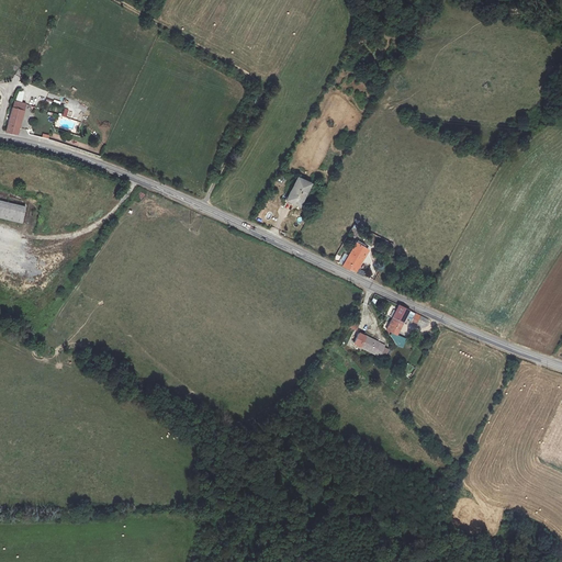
[(4,132),(18,135),(26,104),(20,102),(13,101),(12,101),(4,132)]
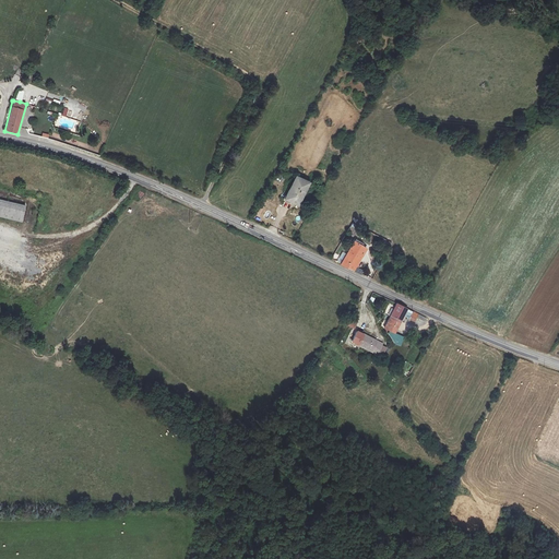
[(307,179),(294,174),(285,195),(297,201),(307,179)]
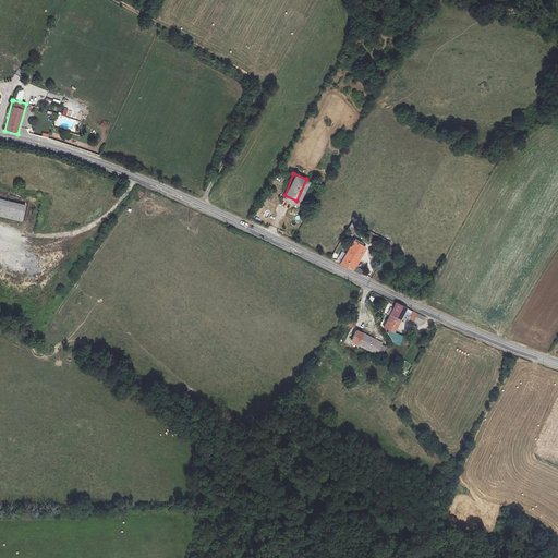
[(0,216),(21,221),(24,205),(0,198),(0,216)]
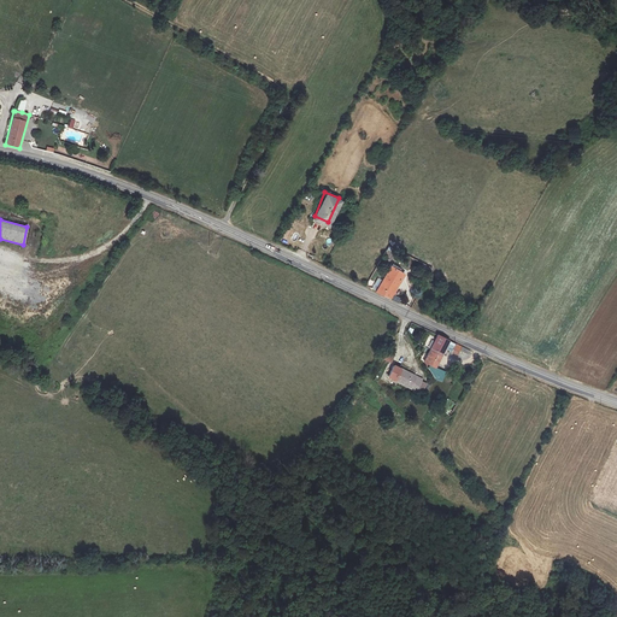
[(375,288),(389,294),(403,271),(391,263),(375,288)]
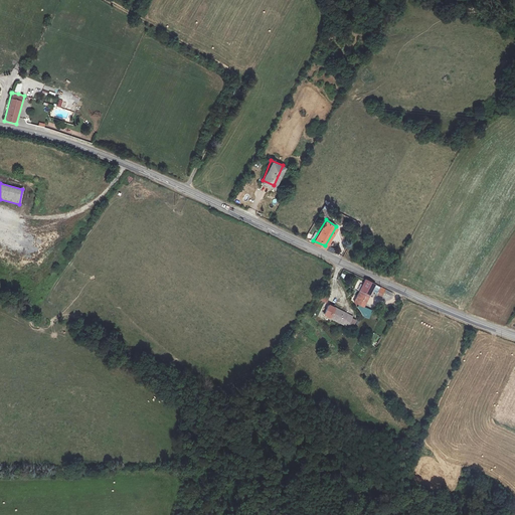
[(365,234),(362,239),(373,245),(375,241),(372,238),(365,234)]
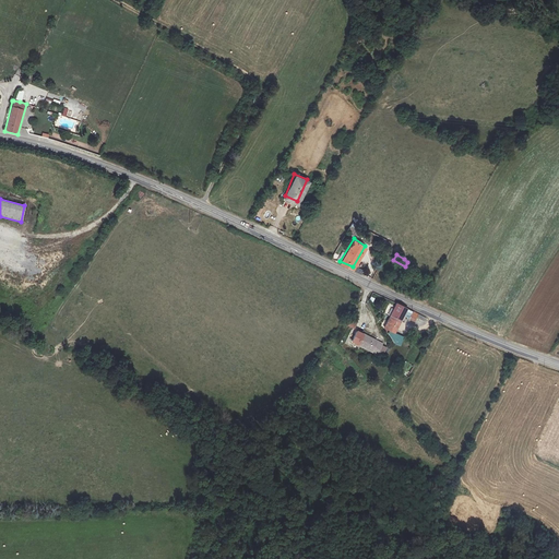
[(387,320),(396,325),(406,307),(395,301),(387,320)]
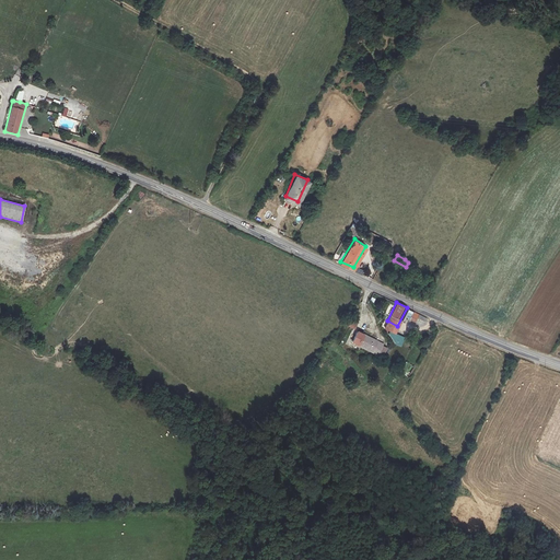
[(424,319),(427,316),(419,313),(412,310),(411,314),(417,317),(417,316),(424,319)]
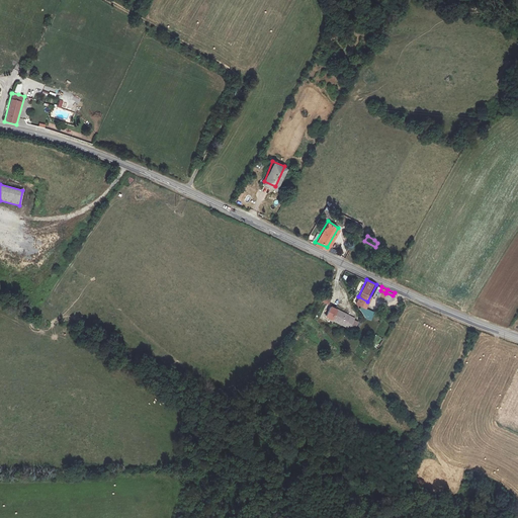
[(321,301),(328,306),(331,299),(324,296),(321,301)]
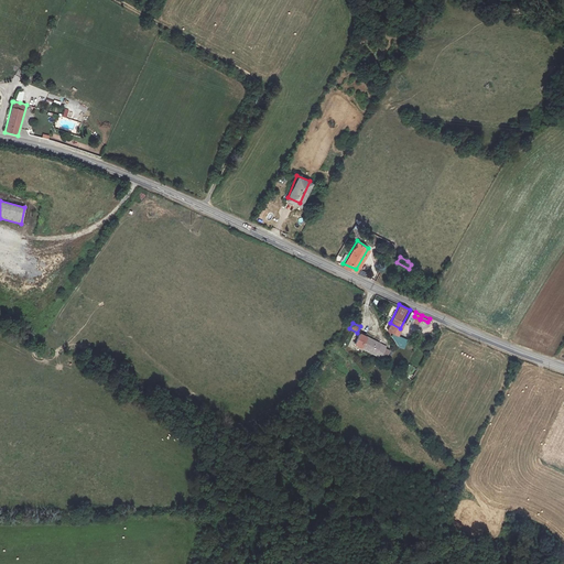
[(397,335),(400,328),(390,323),(386,329),(397,335)]
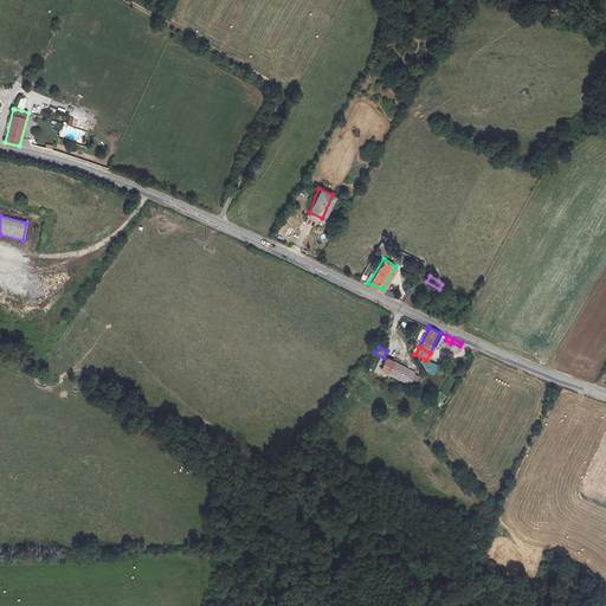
[(399,381),(406,369),(392,361),(385,373),(399,381)]
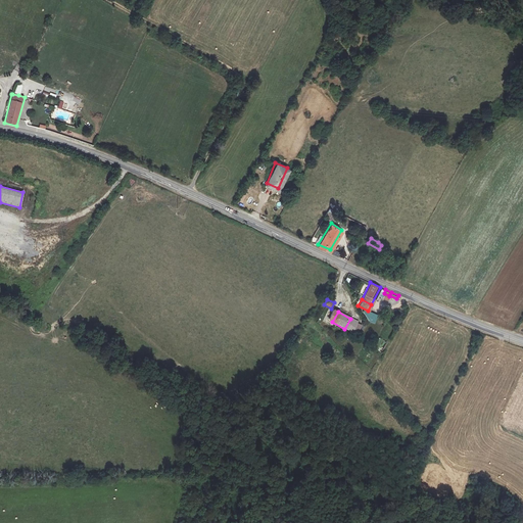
[(349,331),(354,321),(350,319),(344,329),(349,331)]
